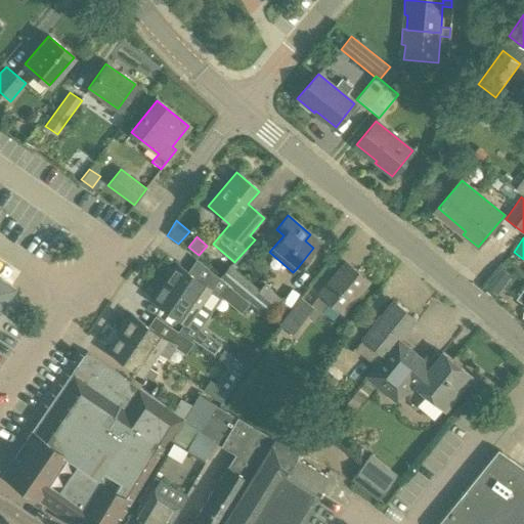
[(342,313),(367,281),(345,263),(319,294),(342,313)]
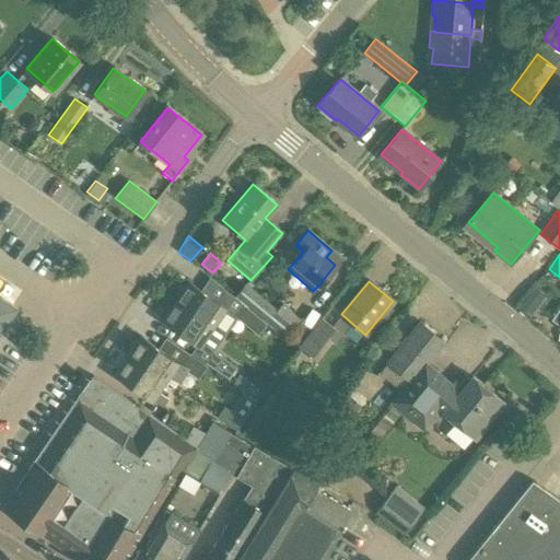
[(175,301),(211,326),(224,306),(188,282),(175,301)]
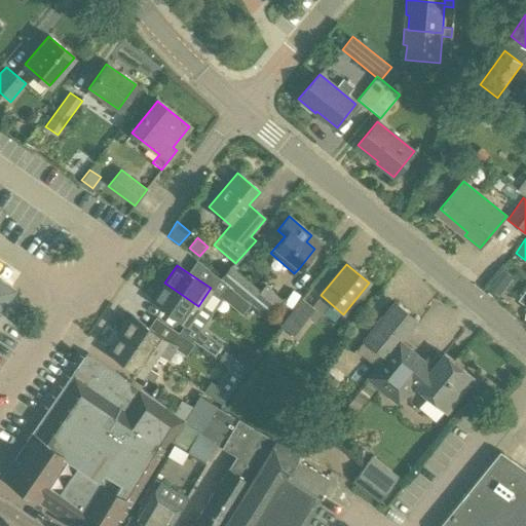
[(260,292),(230,266),(220,277),(269,318),(284,302),(265,286),(260,292)]
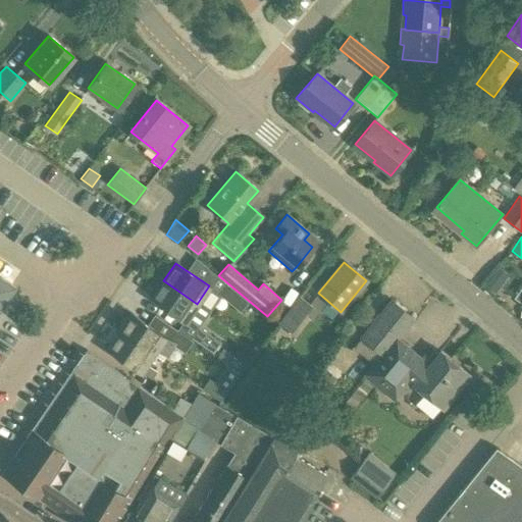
[(0,300),(11,284),(0,276),(0,300)]
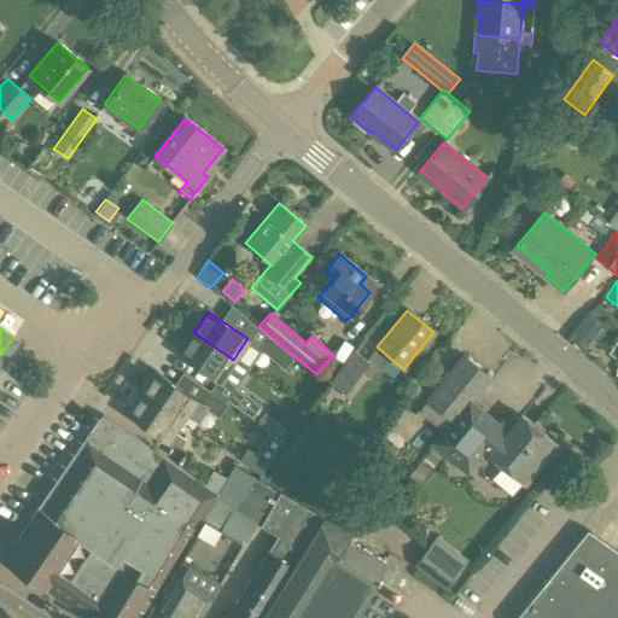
[(595,337),(583,328),(575,339),(587,349),(595,337)]
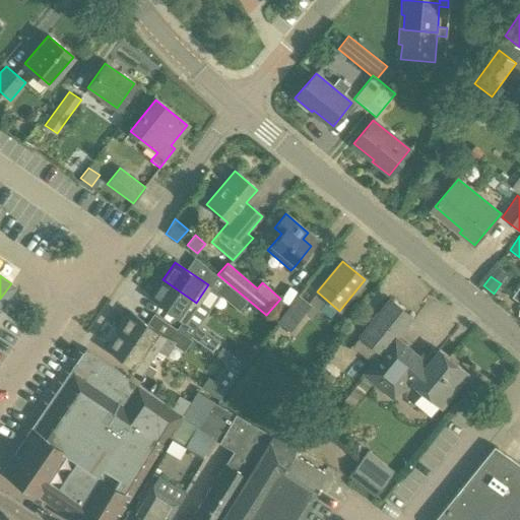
[(184,320),(196,303),(163,279),(150,297),(184,320)]
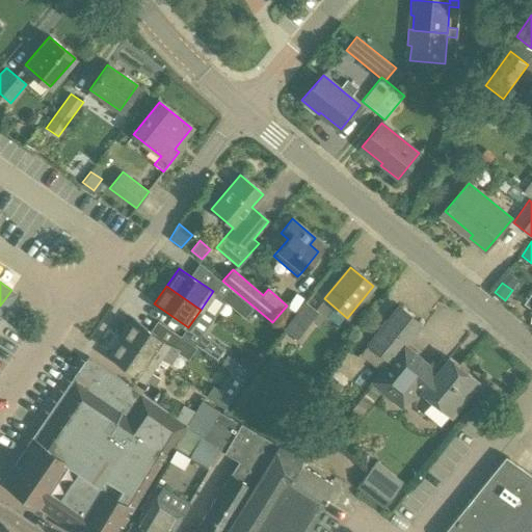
[(244,318),(254,308),(231,289),(222,299),(244,318)]
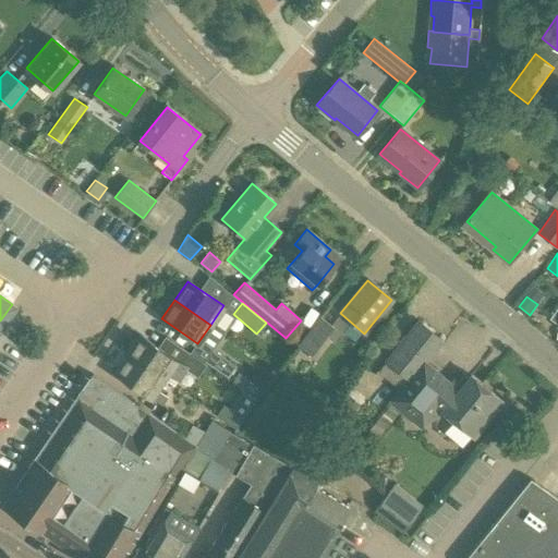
[(315,359),(331,338),(327,335),(334,327),(319,317),(298,346),(315,359)]
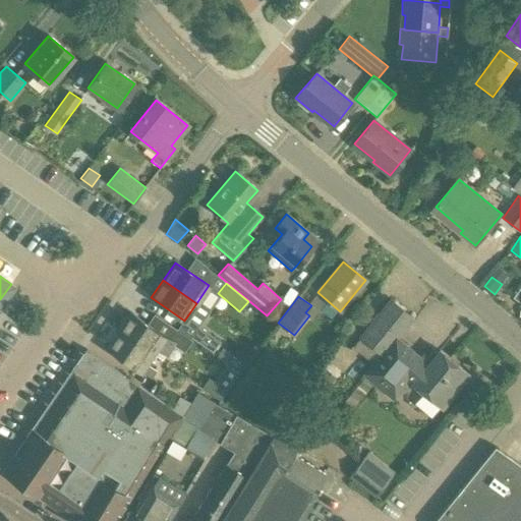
[(381,356),(395,338),(411,319),(390,301),(359,338),(380,355),(381,356)]
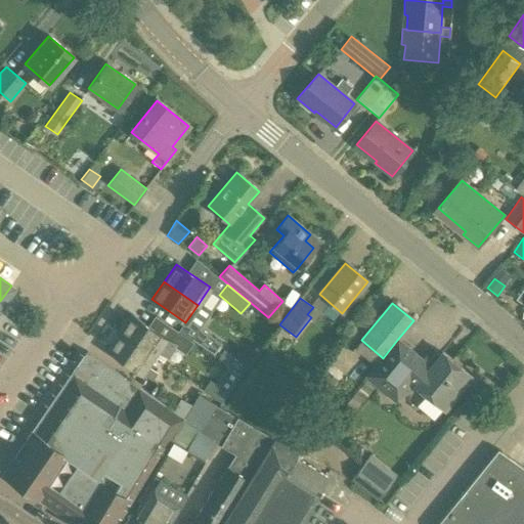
[(119,332),(154,356),(159,348),(167,358),(175,347),(185,354),(193,343),(169,325),(163,336),(131,314),(119,332)]
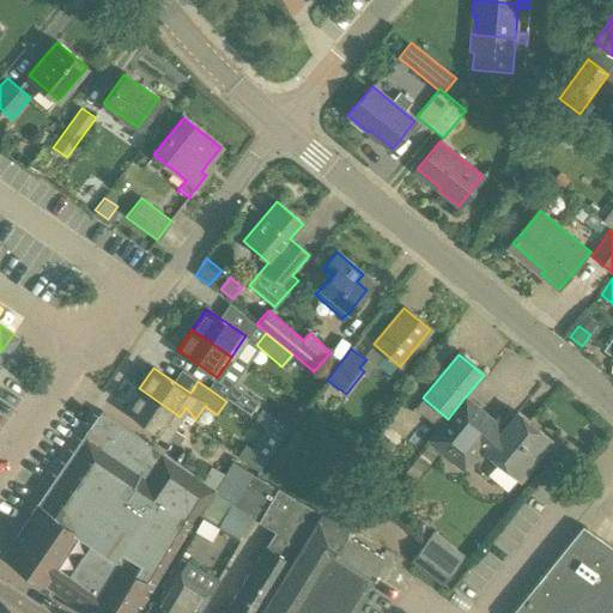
[(250,414),(260,401),(234,384),(224,398),(250,414)]
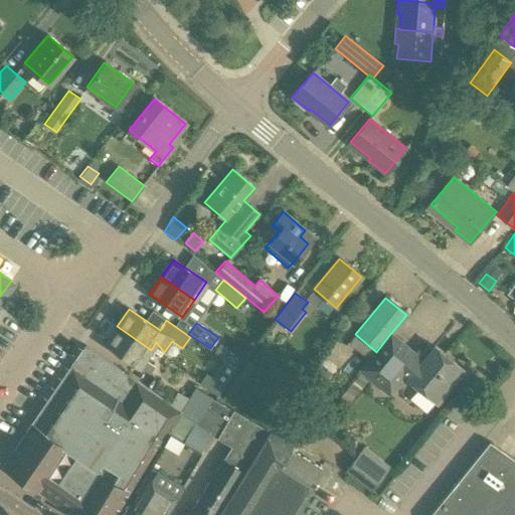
[(144,360),(151,350),(117,326),(105,344),(149,374),(154,367),(144,360)]
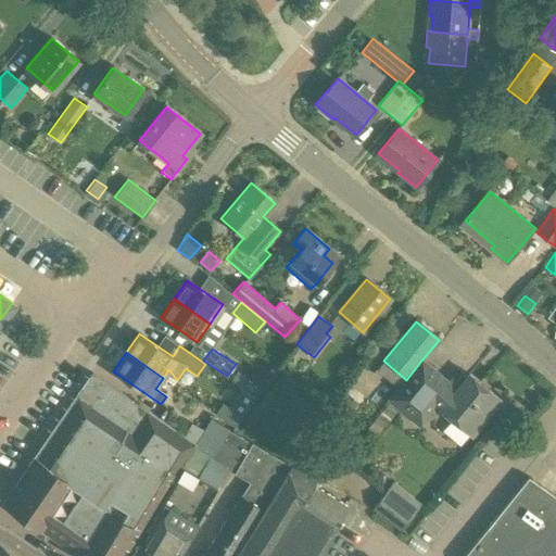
[(406,380),(405,379),(395,392),(387,402),(420,428),(437,407),(470,436),(500,400),(468,374),(456,389),(421,361),(406,380)]
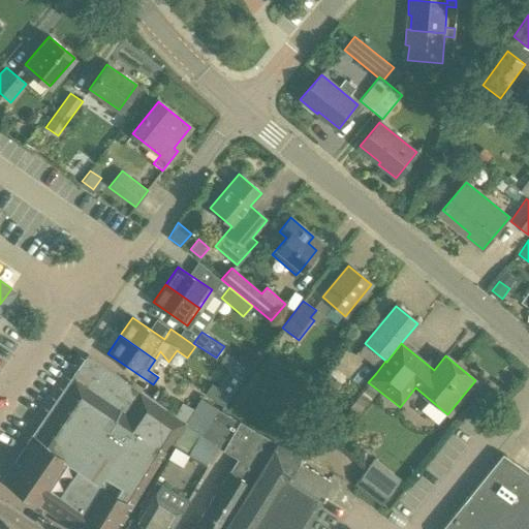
[(224,352),(218,364),(232,371),(239,361),(224,352)]
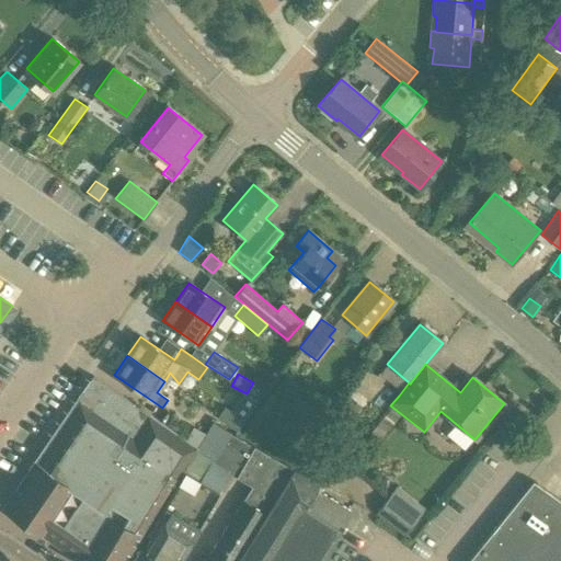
[(36,462),(6,510),(30,526),(29,527),(41,535),(43,533),(73,554),(71,559),(75,560),(122,560),(173,478),(179,482),(184,472),(197,448),(135,404),(91,376),(70,407),(73,409),(36,462)]
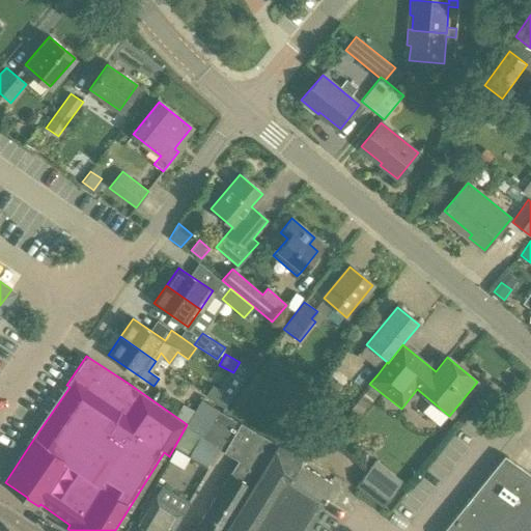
[(212,385),(205,396),(224,408),(230,396),(212,385)]
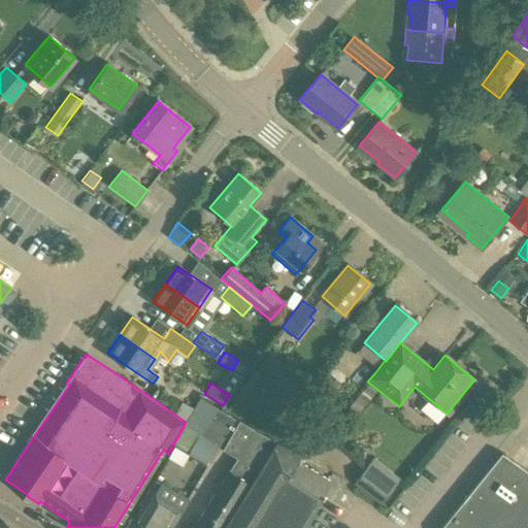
[(317,410),(325,401),(315,393),(307,402),(317,410)]
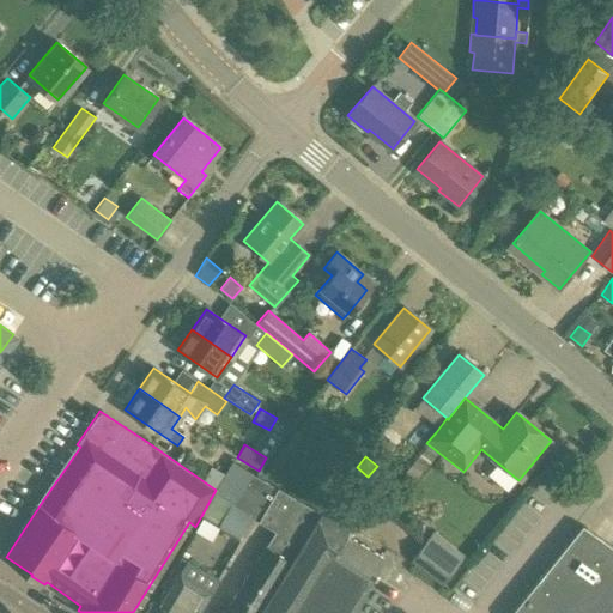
[(219,527),(231,507),(252,473),(231,461),(223,477),(216,490),(201,516),(219,527)]
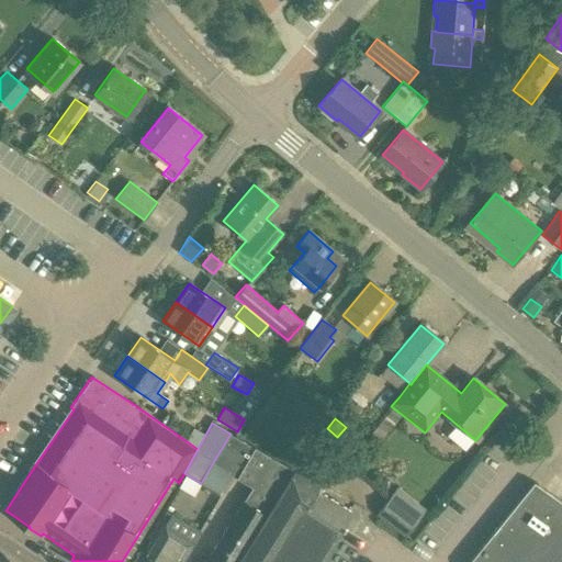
[(293,470),(311,442),(296,434),(278,463),(231,434),(212,464),(250,489),(204,561),(314,561),(329,538),(333,541),(351,512),(319,492),(322,489),(293,470)]
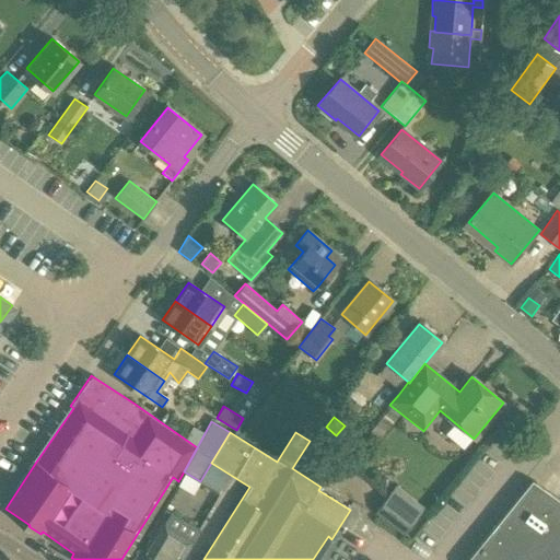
[(177,559),(218,491),(200,481),(184,471),(178,481),(162,511),(160,510),(147,532),(153,536),(143,550),(139,548),(131,559),(177,559)]
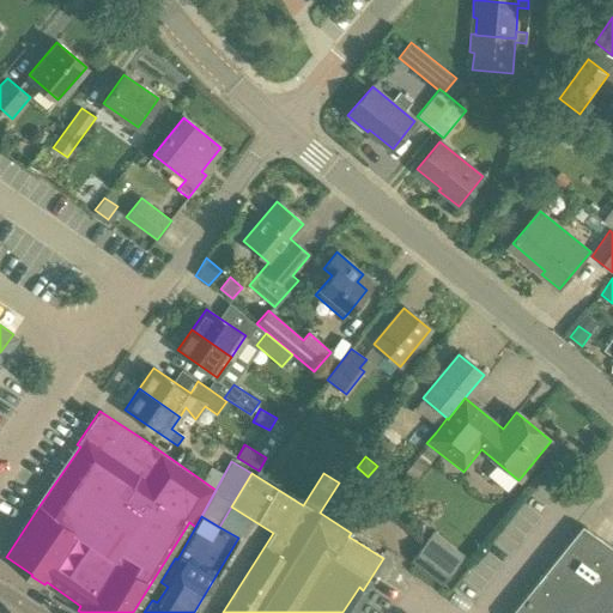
[(612,612),(612,548),(582,526),(510,612),(612,612)]
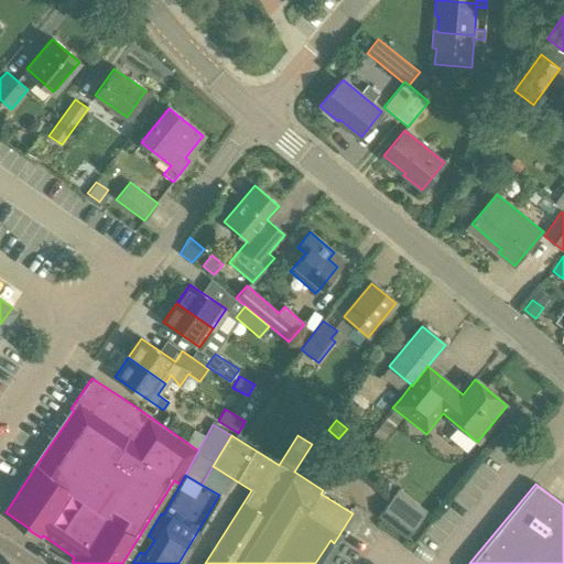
[(405,540),(419,523),(389,500),(376,517),(405,540)]
